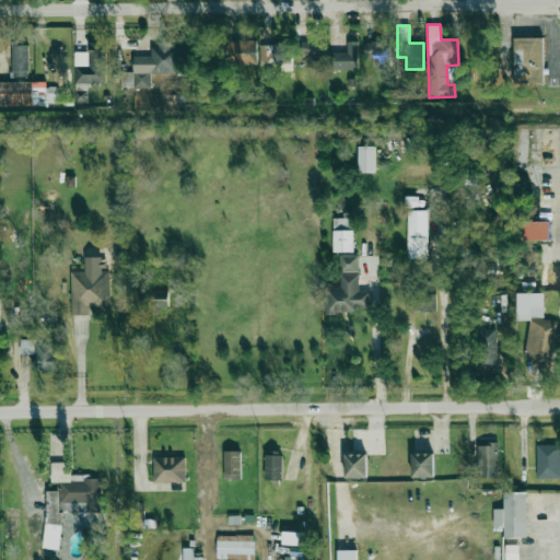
[(544,38),(514,38),(515,84),(545,83),(544,38)]
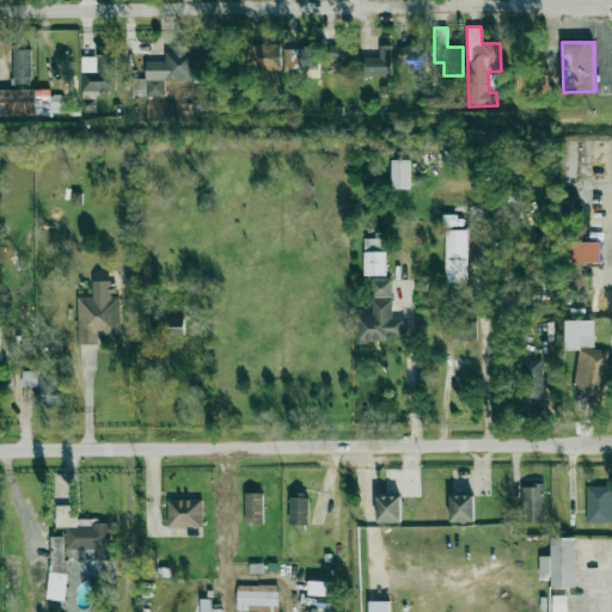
[(281,71),(281,46),(246,47),(248,72),(281,71)]
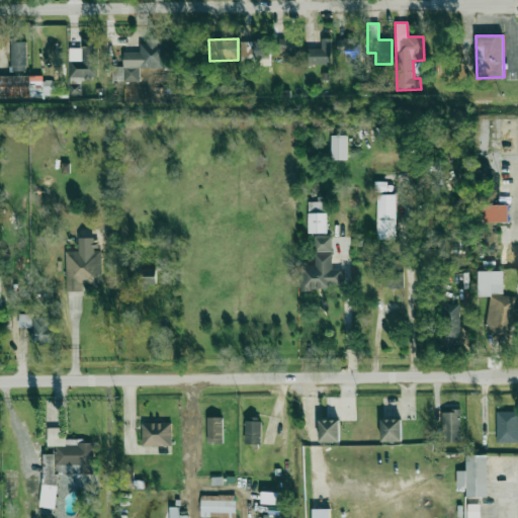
[(331,64),(331,38),(321,38),(321,49),(307,49),(307,65),(331,64)]
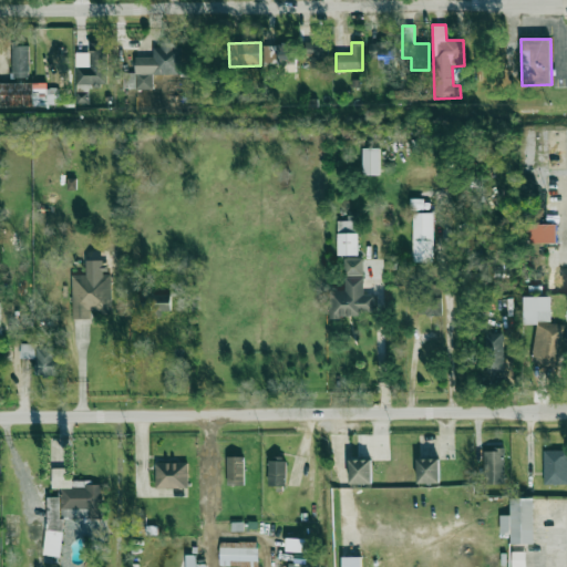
[(369,59),(378,59),(378,69),(394,69),(394,43),(369,42),(369,59)]
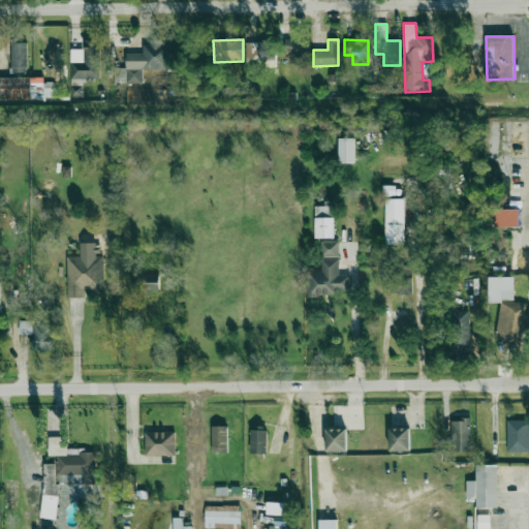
[(71,49),(70,80),(99,81),(100,40),(84,40),(83,50),(71,49)]
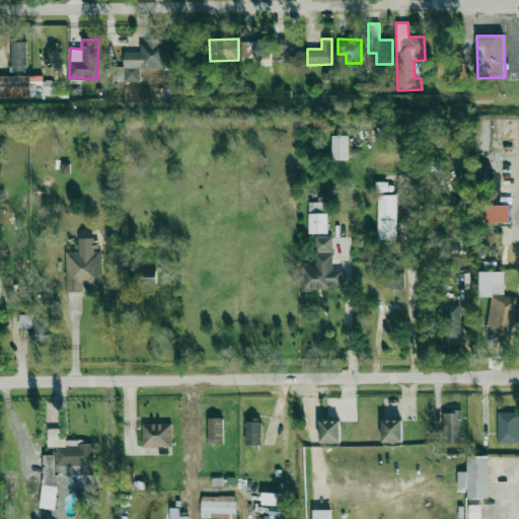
[(113,81),(140,81),(140,68),(162,68),(162,42),(140,41),(140,53),(124,52),(124,67),(113,67),(113,81)]
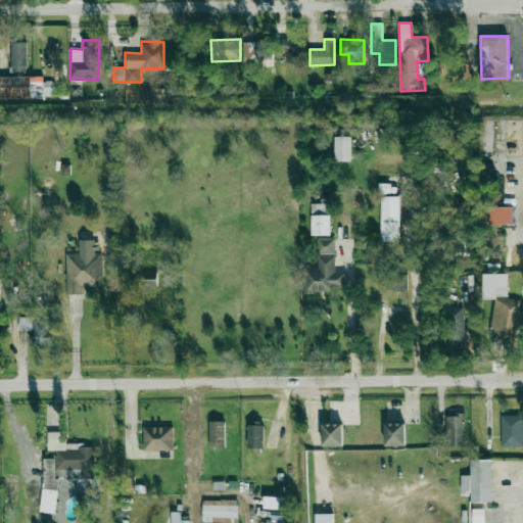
[(243,41),(243,58),(272,58),(273,42),(243,41)]
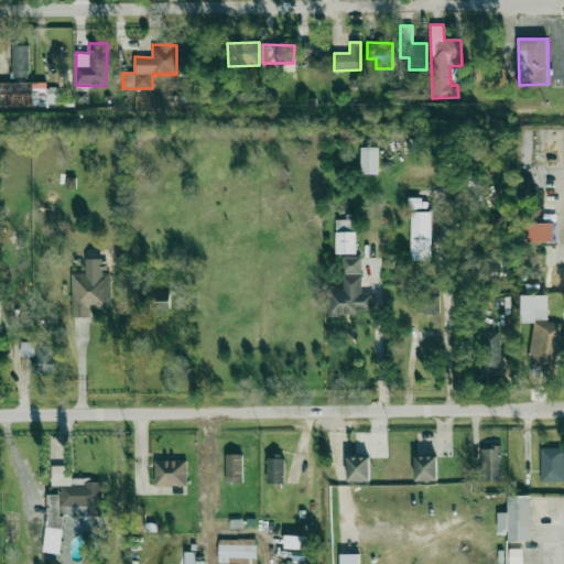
[(307,68),(327,68),(327,45),(306,45),(307,68)]
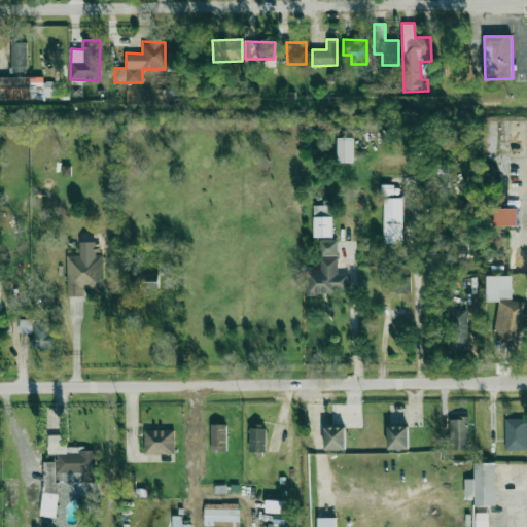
[(27,43),(10,43),(11,72),(28,72),(27,43)]
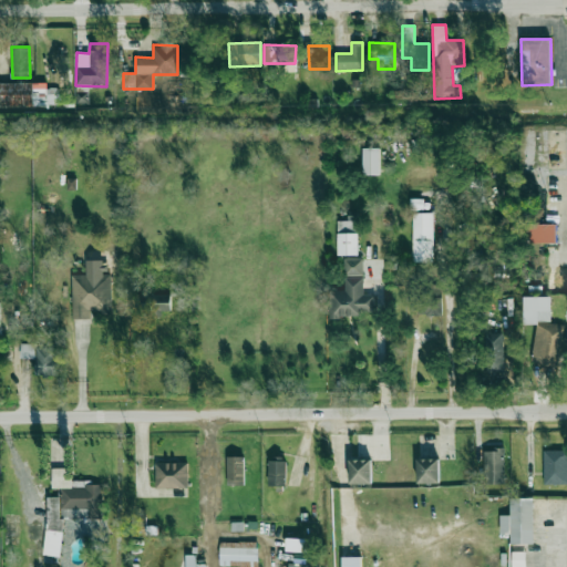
[(47,83),(0,83),(0,105),(60,105),(60,89),(47,89),(47,83)]
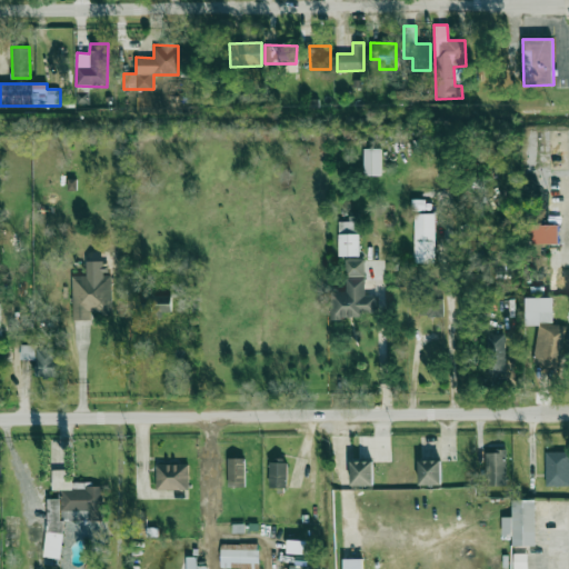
[(381,149),(365,149),(363,175),(380,176),(381,149)]
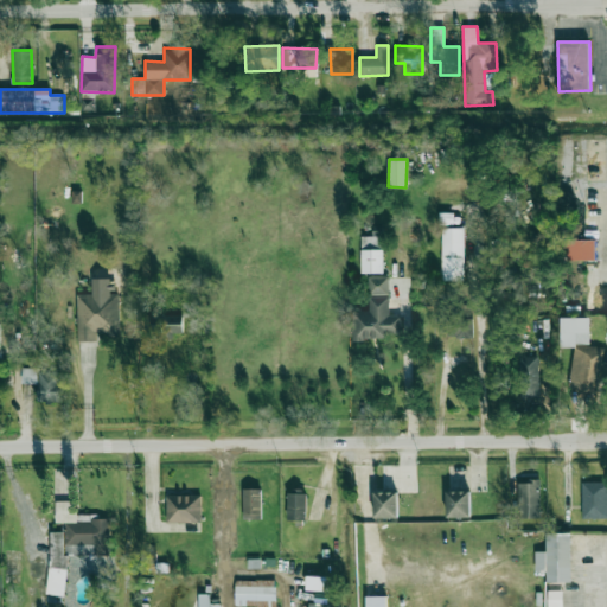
[(441,281),(464,281),(464,228),(442,228),(441,281)]
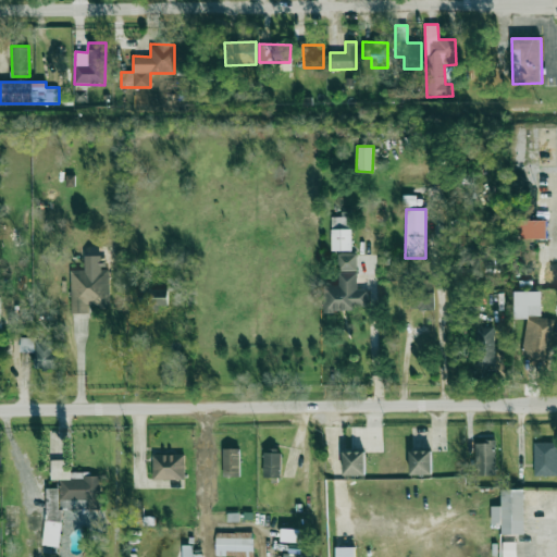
[(331,218),(332,251),(351,250),(351,212),(342,212),(342,217),(331,218)]
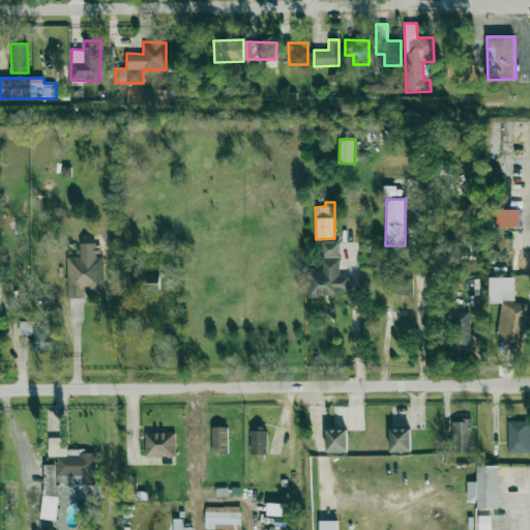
[(520,209),(495,210),(496,228),(521,227),(520,209)]
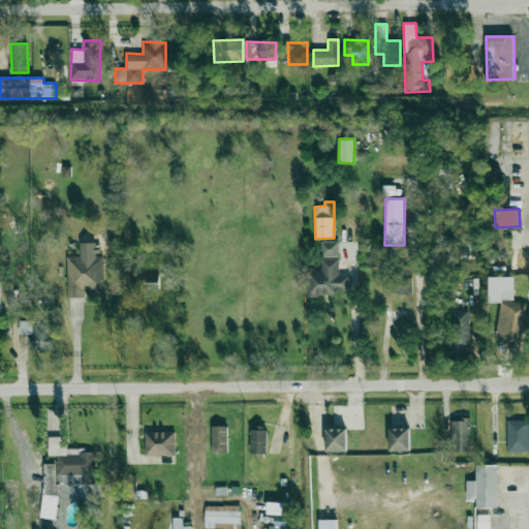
[(339,241),(321,241),(321,257),(339,257),(339,241)]
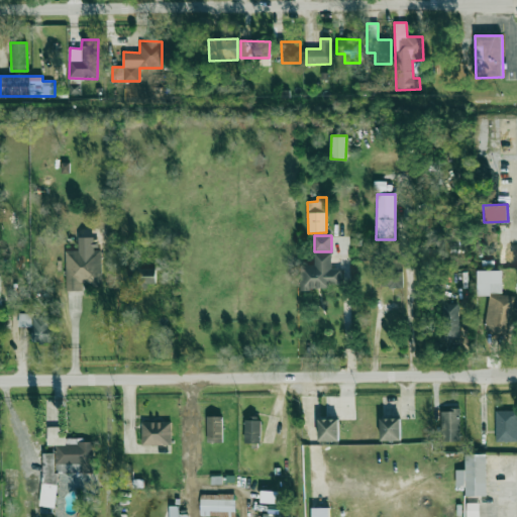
[(101,250),(66,250),(66,291),(82,291),(82,286),(102,286),(101,250)]
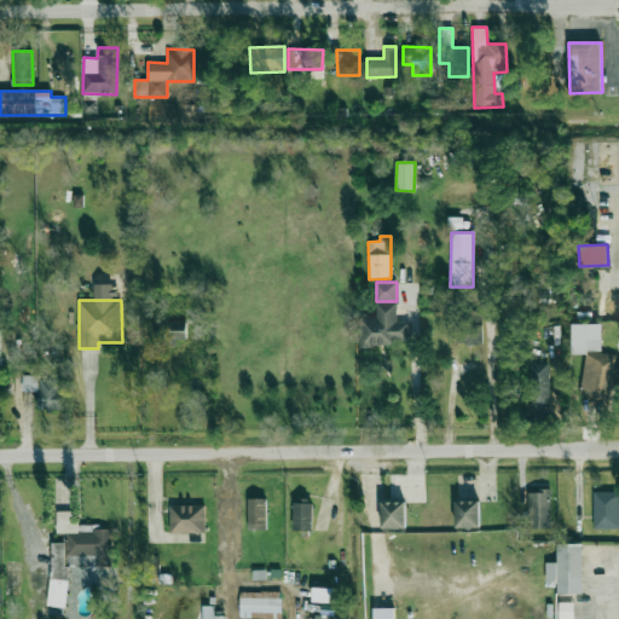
[(359,318),(359,345),(409,343),(409,322),(397,322),(397,302),(376,304),(376,318),(359,318)]
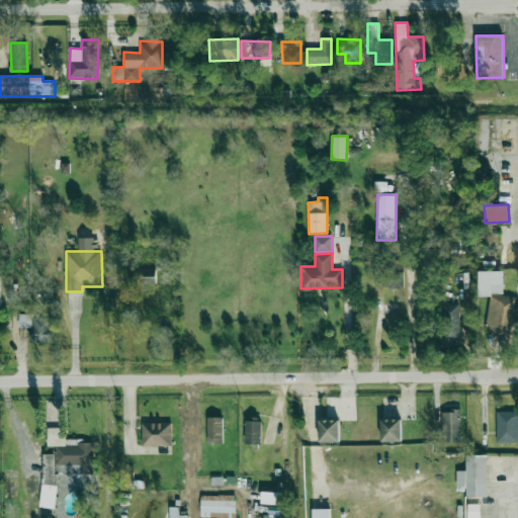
[(404,269),(373,268),(373,286),(403,287),(404,269)]
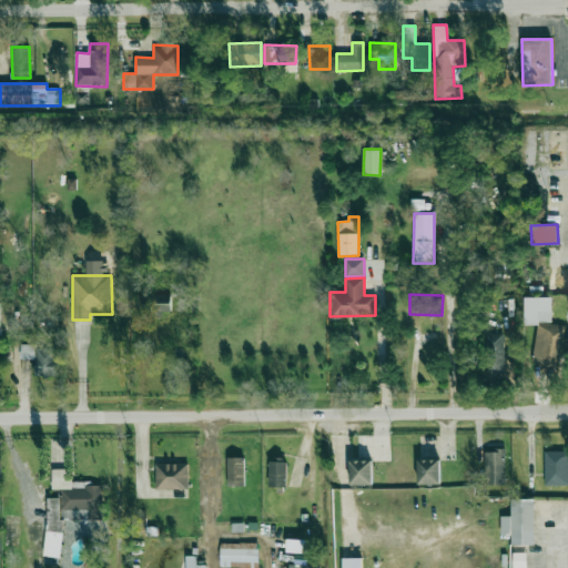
[(172,315),(171,295),(142,295),(142,315),(172,315)]
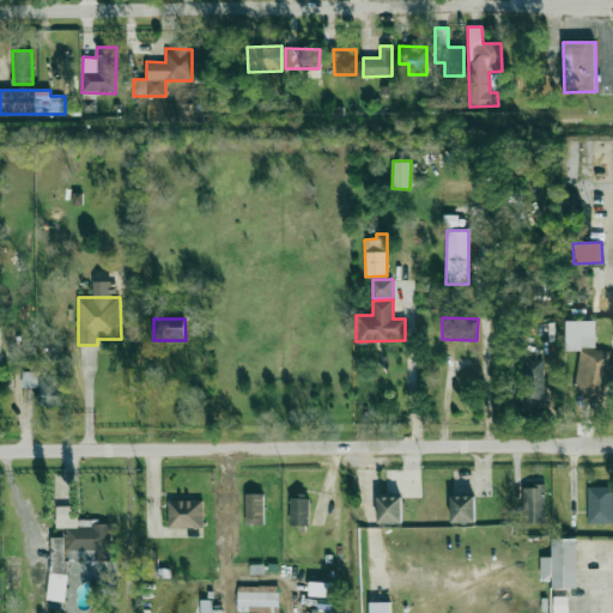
[(596,321),(566,321),(566,351),(577,351),(577,394),(606,394),(606,350),(596,350),(596,321)]
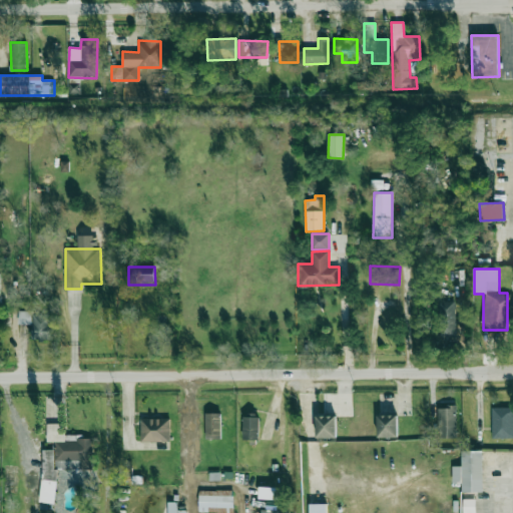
[(440,338),(456,337),(455,301),(438,302),(440,338)]
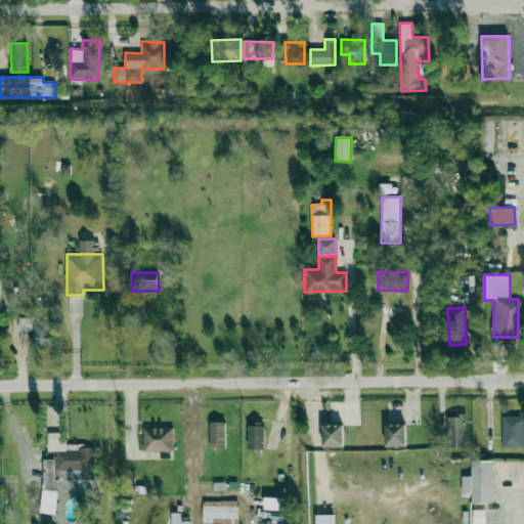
[(33,332),(32,348),(53,348),(54,320),(18,319),(18,332),(33,332)]
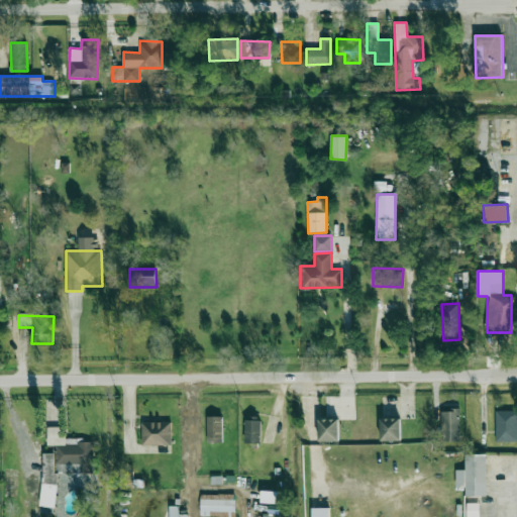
[(460,441),(460,410),(441,410),(441,441),(460,441)]
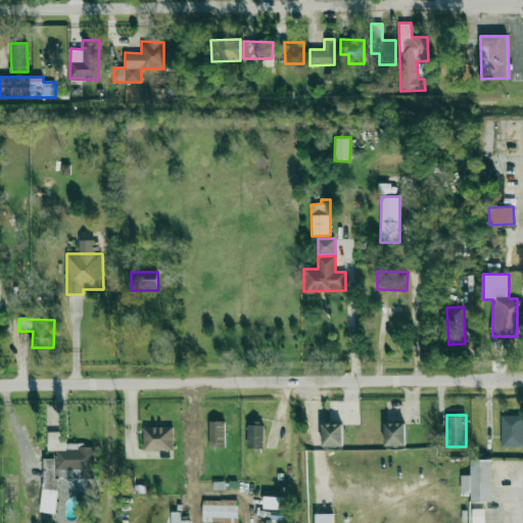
[(502,446),(522,446),(522,415),(502,415),(502,446)]
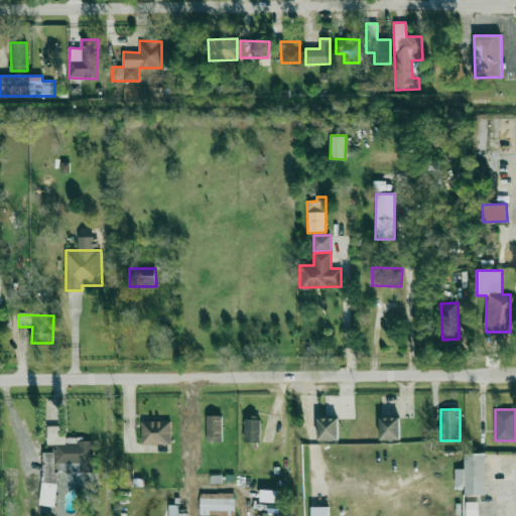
[(222,415),(207,416),(207,442),(223,441),(222,415)]
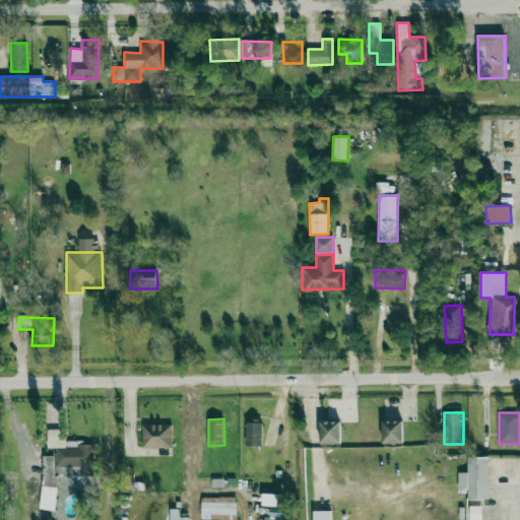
[(247,419),(246,446),(261,446),(262,419),(247,419)]
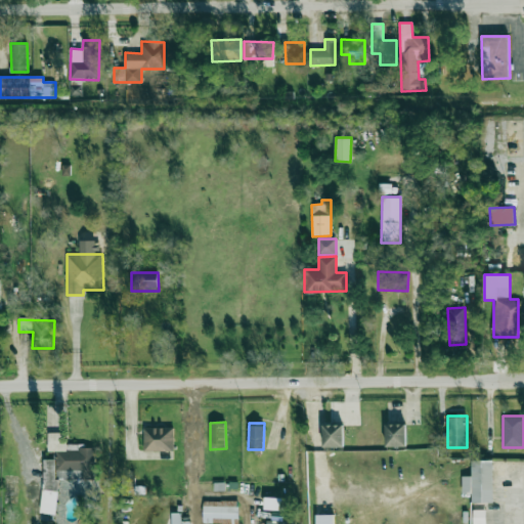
[(406,446),(405,424),(386,425),(386,447),(406,446)]
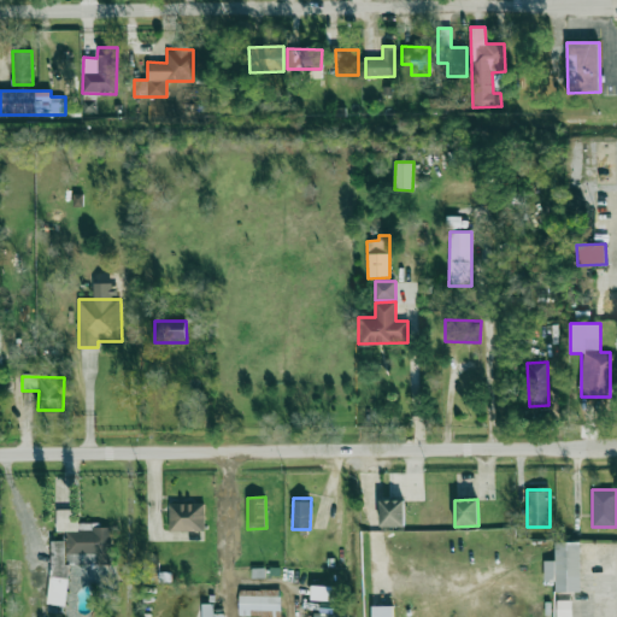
[(405,500),(380,500),(381,527),(405,527),(405,500)]
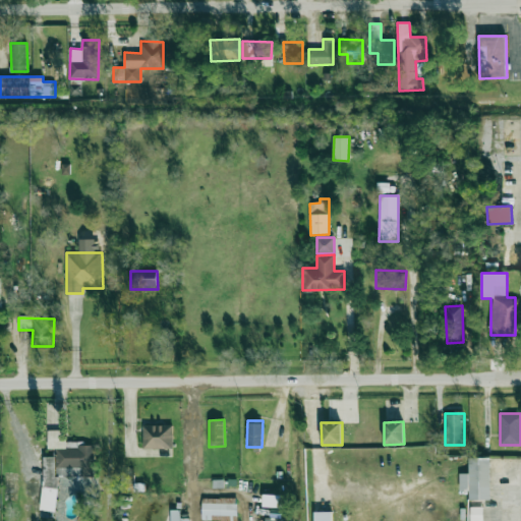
[(142,449),(172,449),(172,425),(142,424),(142,449)]
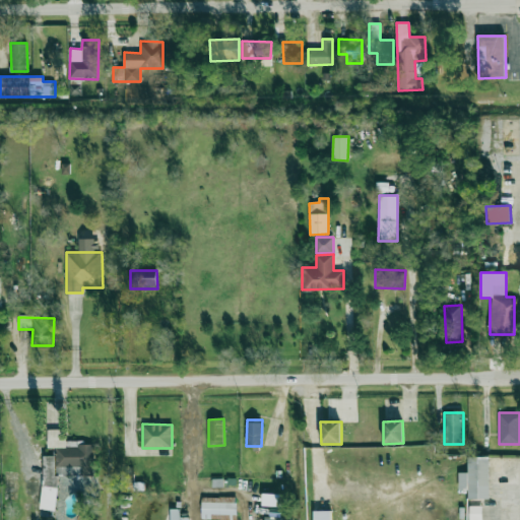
[(41,510),(57,510),(58,475),(93,476),(94,443),(65,442),(65,431),(48,430),(47,447),(56,448),(56,456),(43,456),(41,510)]
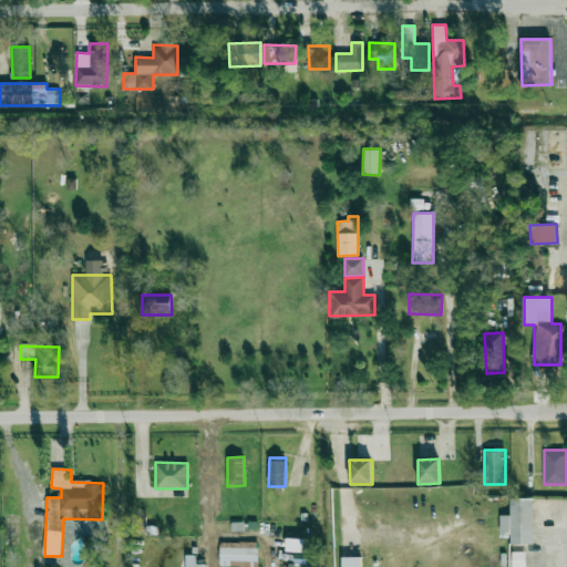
[(532,498),(511,498),(511,515),(500,515),(500,535),(511,535),(511,544),(532,544),(532,498)]
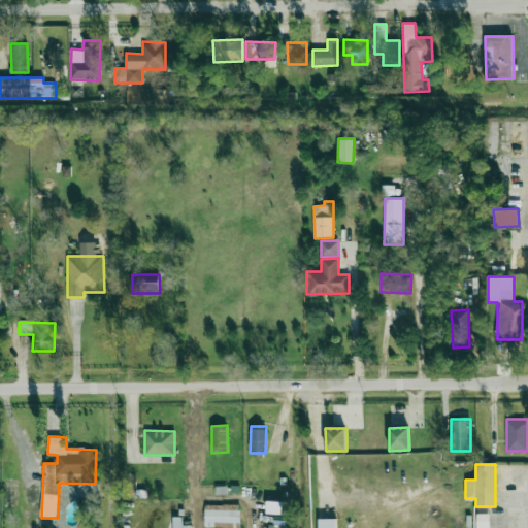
[(204,527),(239,527),(239,505),(204,505),(204,527)]
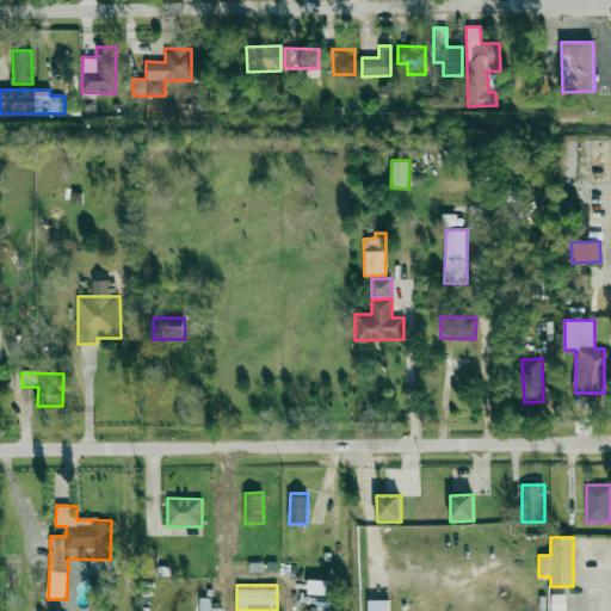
[(550,610),(566,610),(566,594),(551,594),(550,610)]
